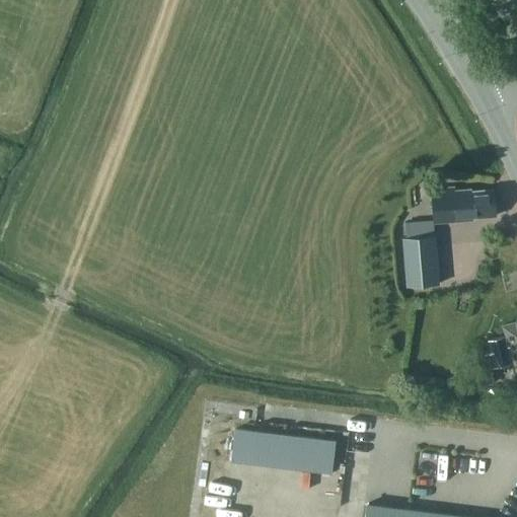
[(469,192),(453,193),(453,190),(431,192),(434,225),(468,222),(471,220),(495,218),(493,192),(469,194),(469,192)]
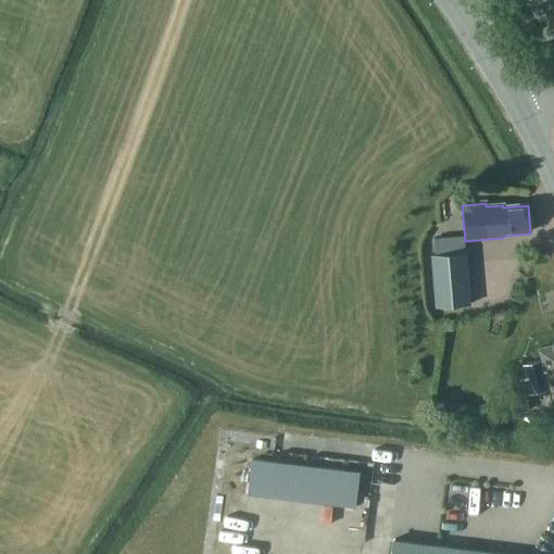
[(430,256),(435,307),(468,305),(465,254),(430,256)]
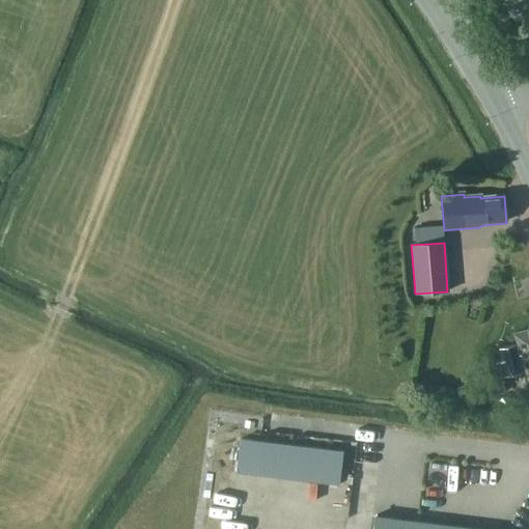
[(528,330),(513,335),(516,345),(499,350),(502,363),(492,366),(495,381),(525,373),(526,373),(528,372),(528,330)]
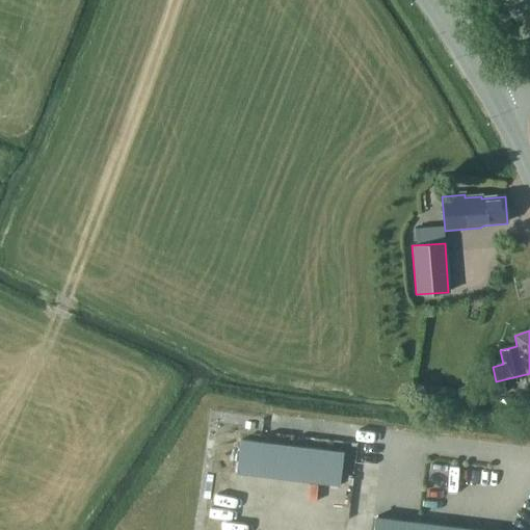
[(483,386),(486,399),(505,395),(502,381),(483,386)]
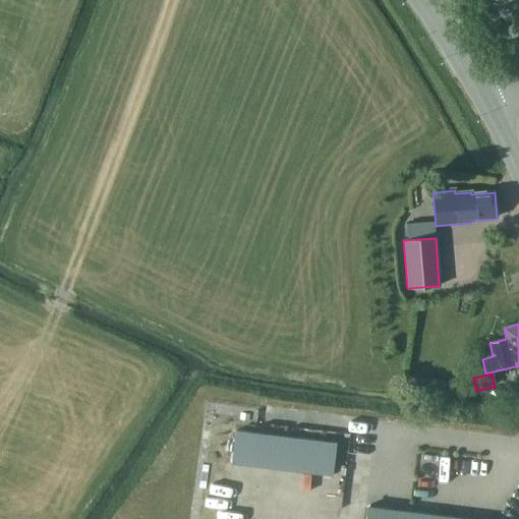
[(335,473),(339,440),(235,429),(232,463),(335,473)]
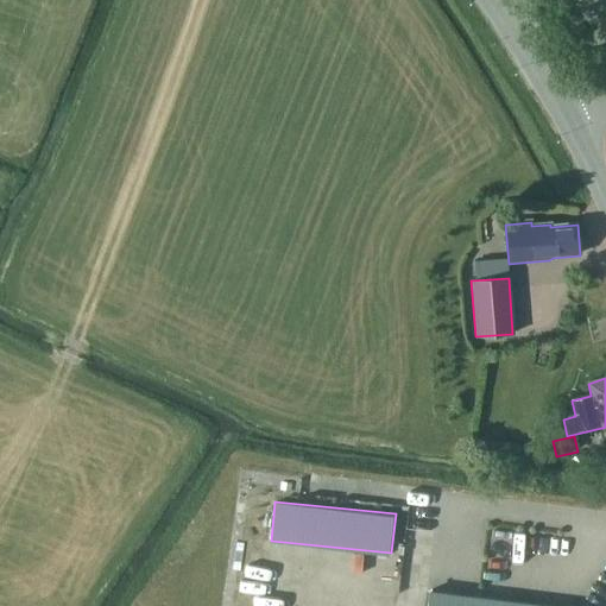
[(531,605),(429,593),(427,605),(531,605)]
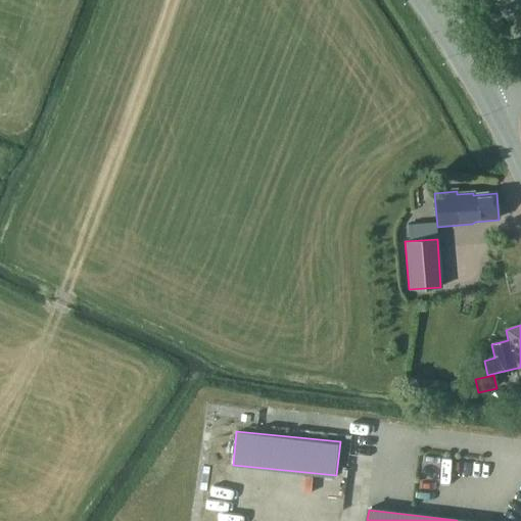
All buildings are outlined.
